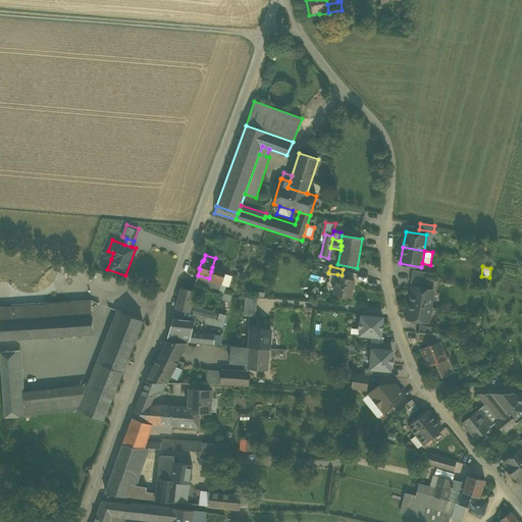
[(426,272),(412,269),(410,281),(424,284),(426,272)]
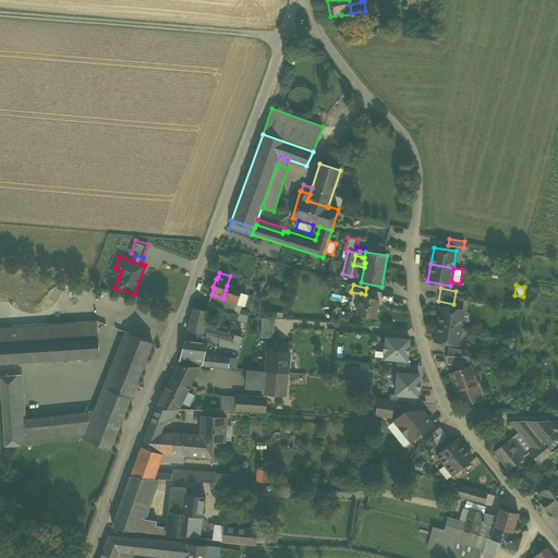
[(228,300),(238,303),(241,291),(232,289),(231,291),(226,290),(223,298),(228,300)]
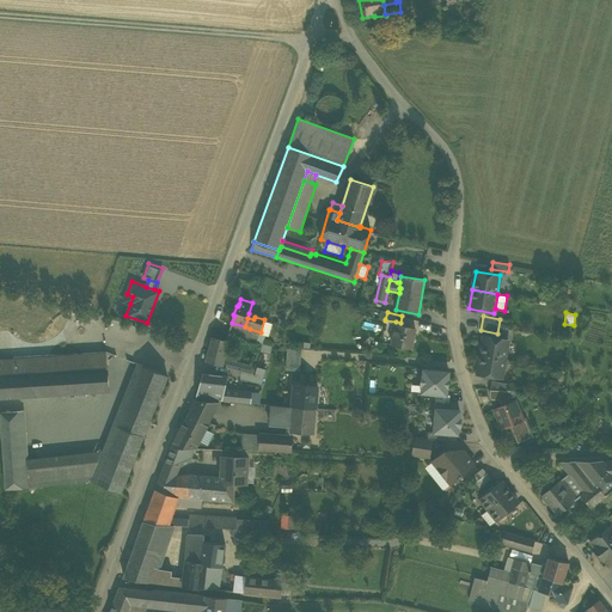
[(274,323),(264,319),(261,332),(265,334),(269,335),(274,323)]
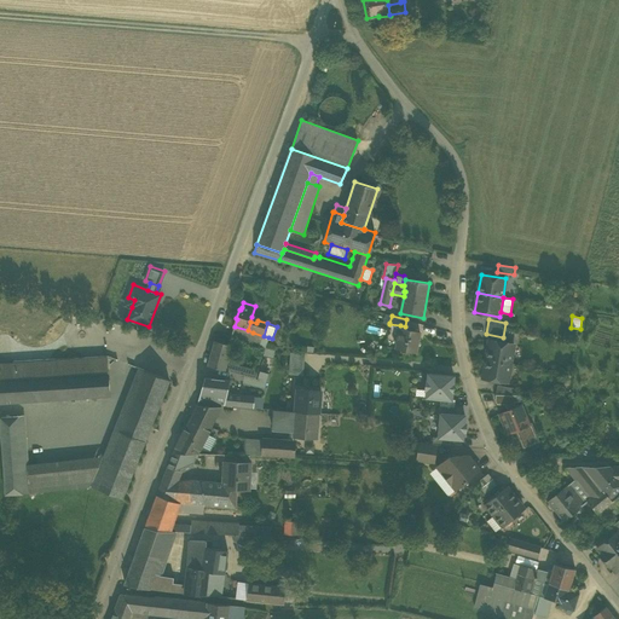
[(397,348),(416,352),(421,330),(405,327),(400,325),(397,348)]
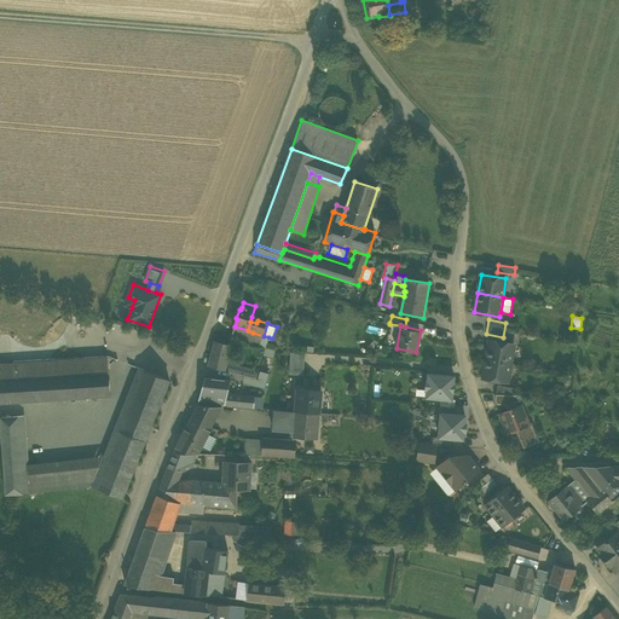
[(249,343),(253,333),(248,330),(235,327),(232,337),(249,343)]
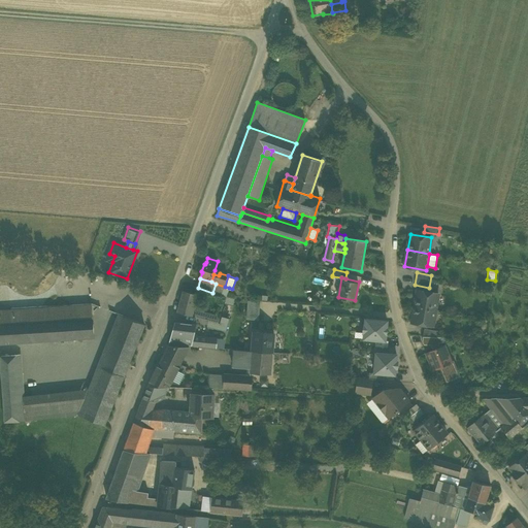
[(225,287),(216,284),(212,293),(226,297),(229,288),(225,287)]
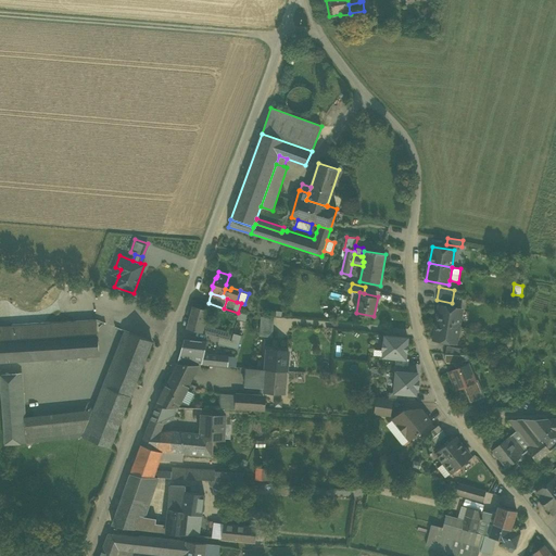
[(440,305),(437,323),(459,326),(462,310),(440,305)]
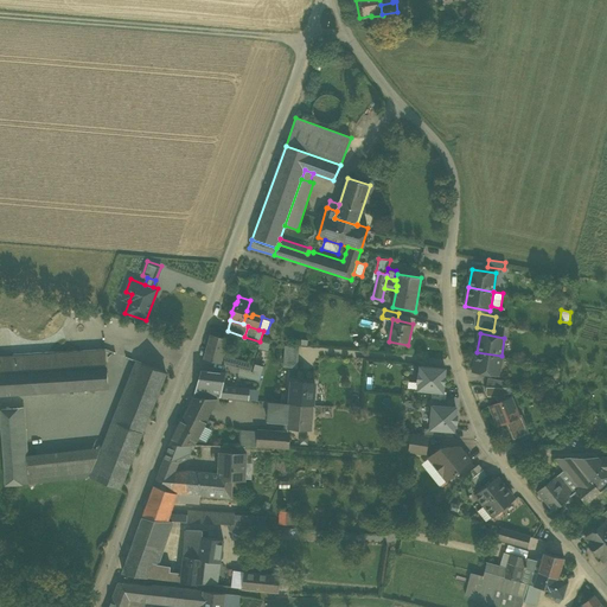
[(204,358),(219,363),(222,355),(227,338),(211,334),(204,358)]
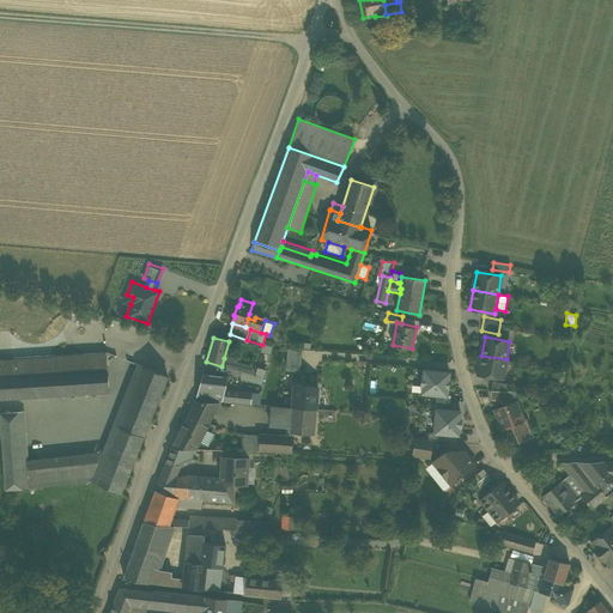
[(272,347),(262,345),(260,352),(271,356),(272,347)]
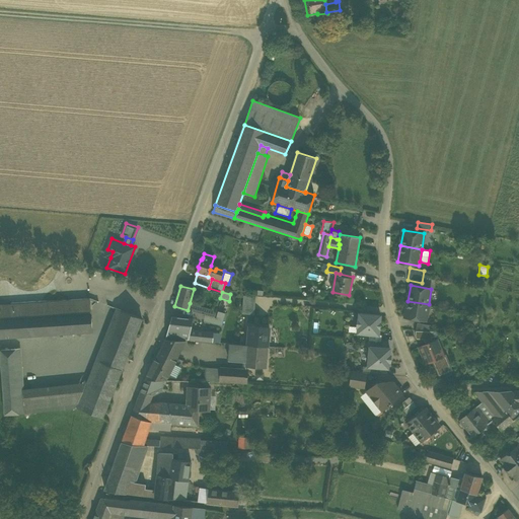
[(255,296),(243,295),(242,314),(254,315),(255,296)]
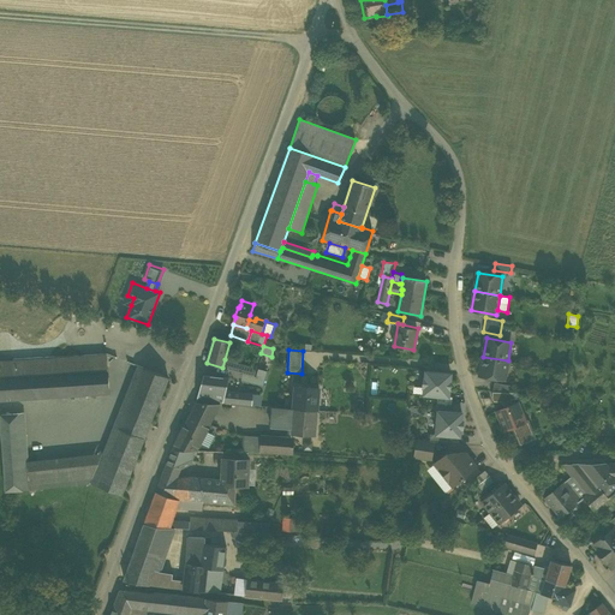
[(107,353),(0,359),(0,376),(108,370),(107,353)]
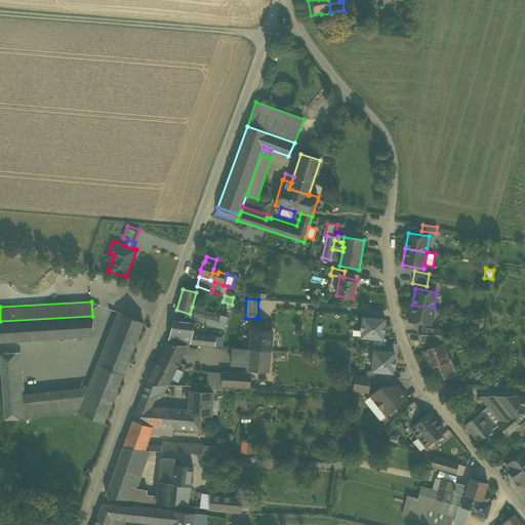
[(431,324),(434,308),(412,305),(409,321),(431,324)]
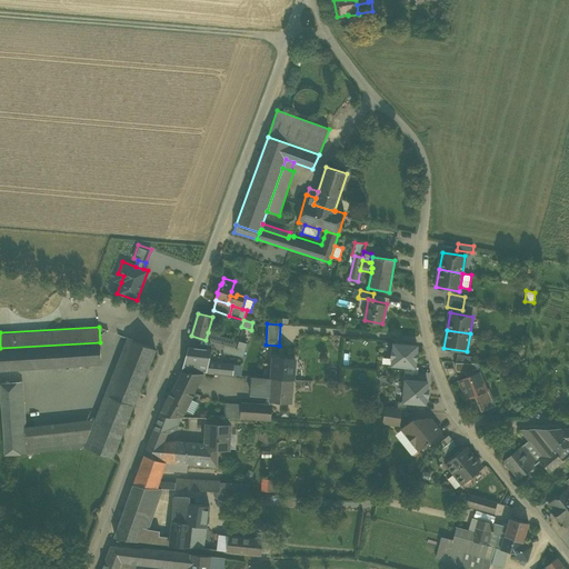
[(206,340),(221,345),(223,338),(208,332),(206,340)]
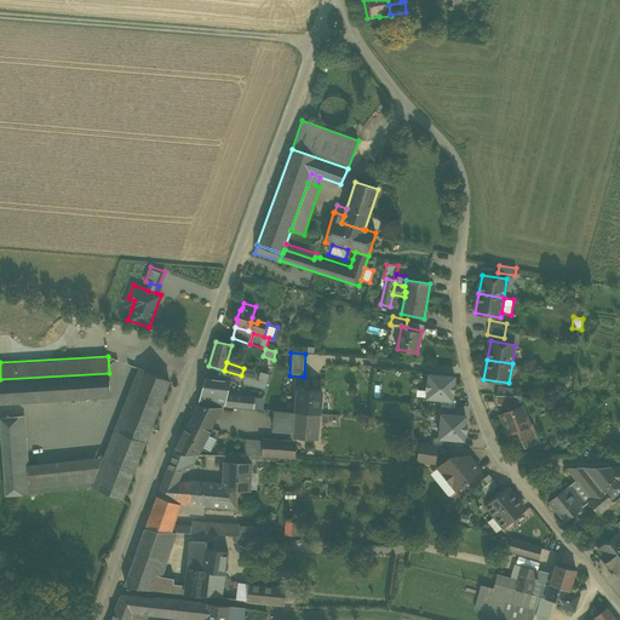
[(91,487),(97,489),(144,371),(139,368),(104,457),(28,466),(29,491),(91,487)]
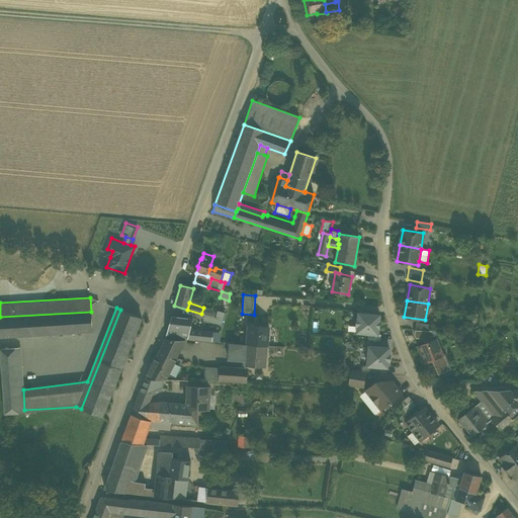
[(216,311),(203,308),(201,314),(204,315),(214,317),(216,311)]
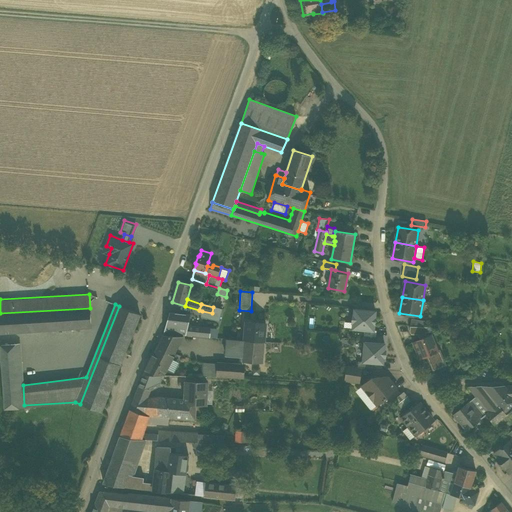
[(80,404),(101,412),(140,314),(119,306),(80,404)]
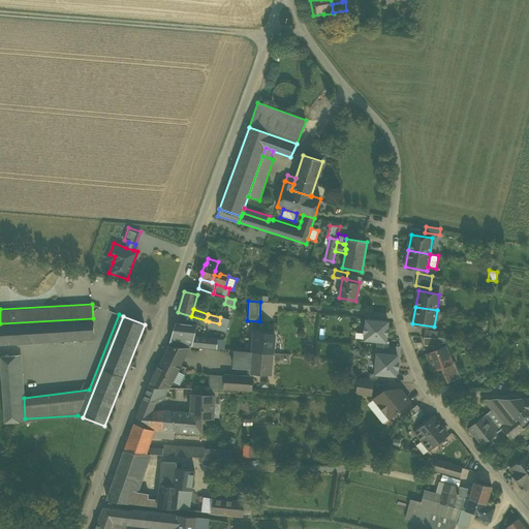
[(222,317),(220,323),(219,330),(226,332),(229,319),(222,317)]
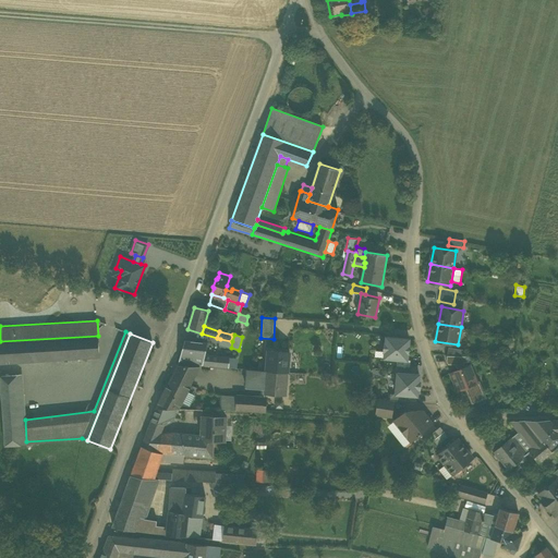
[(98,336),(0,341),(0,363),(99,358),(98,336)]
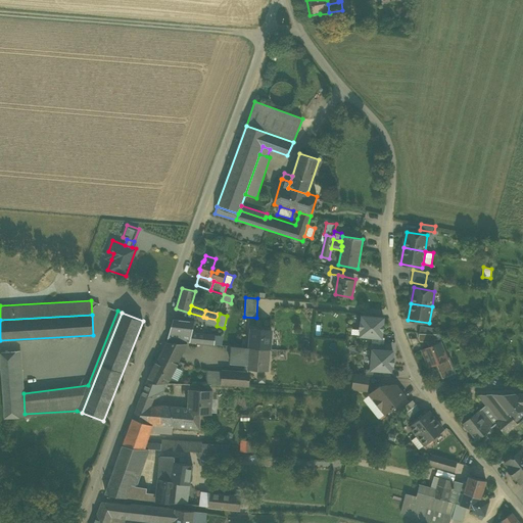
[(381,337),(382,332),(383,323),(383,318),(362,316),(362,322),(361,322),(360,329),(361,329),(361,335),(372,336),(381,337)]
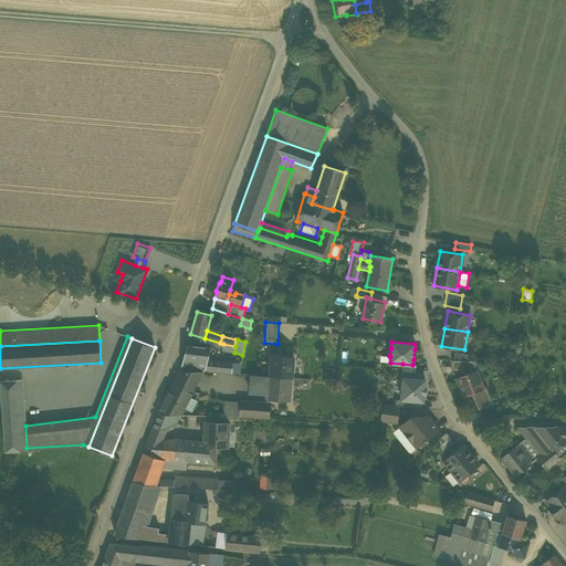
[(222,350),(234,353),(236,346),(234,346),(223,344),(222,350)]
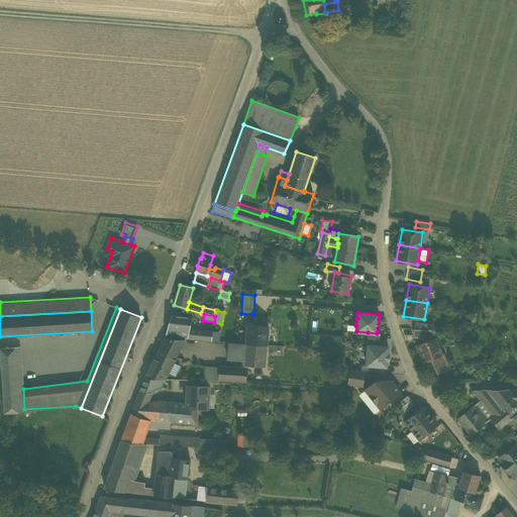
[(166,336),(188,338),(190,328),(193,317),(171,315),(166,336)]
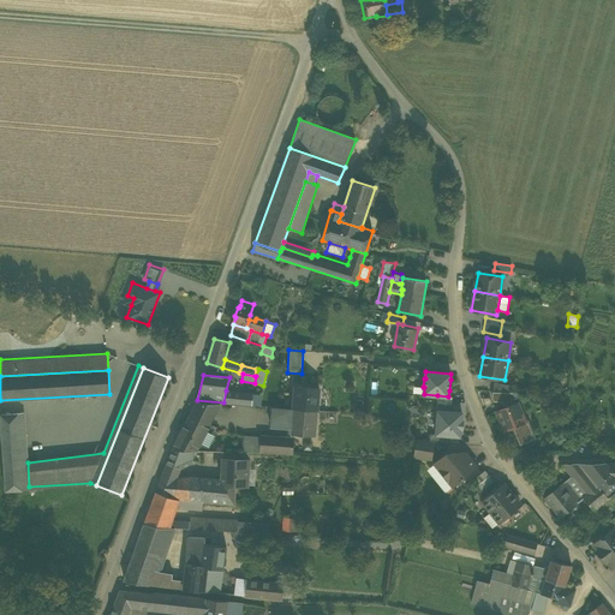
[(493,392),(509,393),(511,386),(503,384),(494,383),(493,392)]
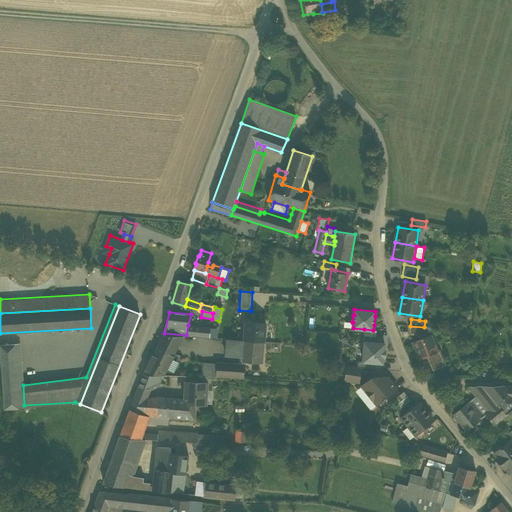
[(256,323),(251,322),(246,322),(244,340),(264,342),(266,323),(256,323)]
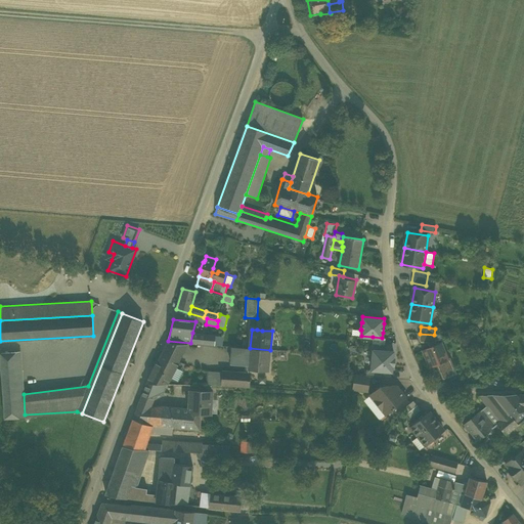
[(190,343),(215,345),(216,336),(192,333),(190,343)]
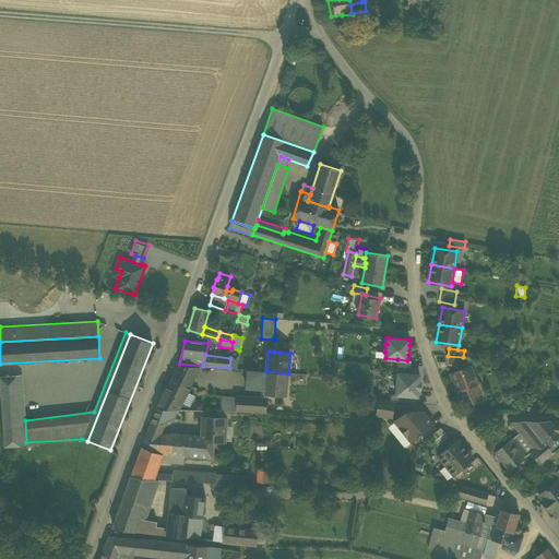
[(460,365),(464,364),(467,363),(467,357),(463,357),(448,356),(448,361),(449,365),(460,365)]
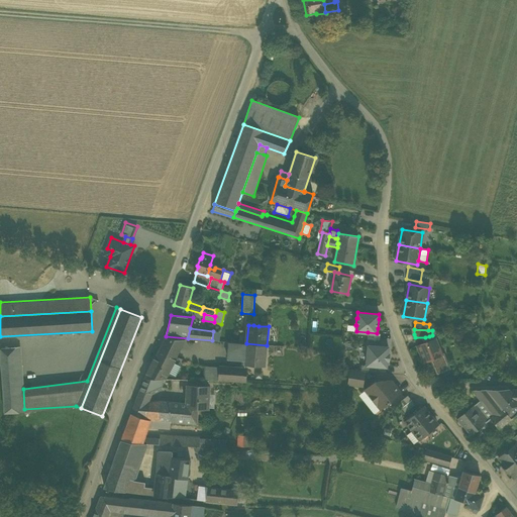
[(221,331),(213,331),(212,340),(220,341),(221,331)]
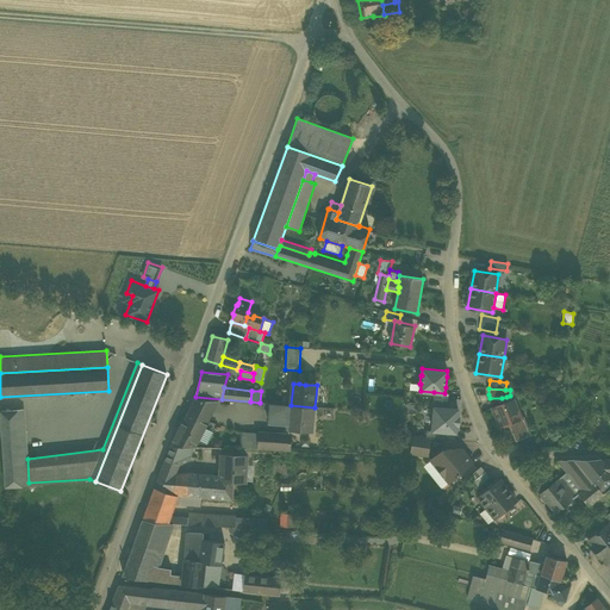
[(190,409),(185,417),(186,417),(186,418),(194,418),(209,419),(218,400),(204,399),(199,410),(191,409),(191,410),(190,409)]
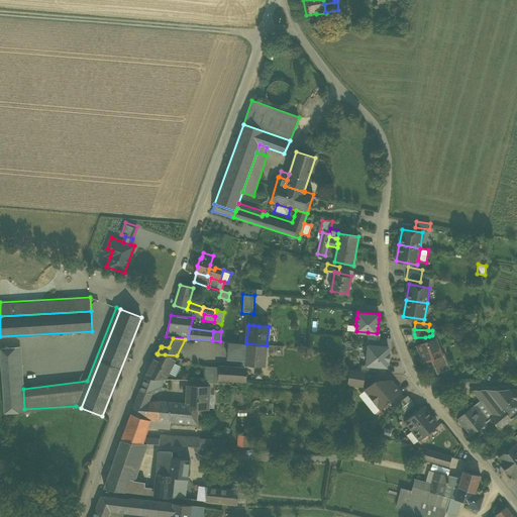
[(161,346),(162,347),(162,346),(169,347),(173,338),(165,338),(161,346)]
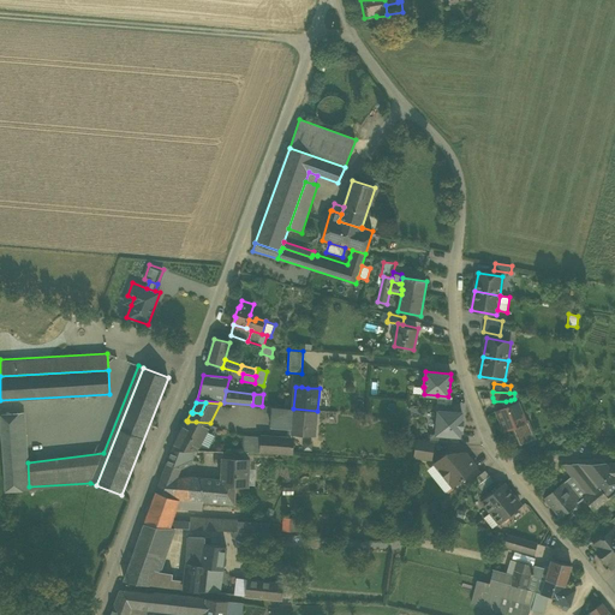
[(527,421),(525,422),(517,402),(513,404),(508,406),(497,411),(506,431),(514,427),(521,445),(535,440),(527,421)]
